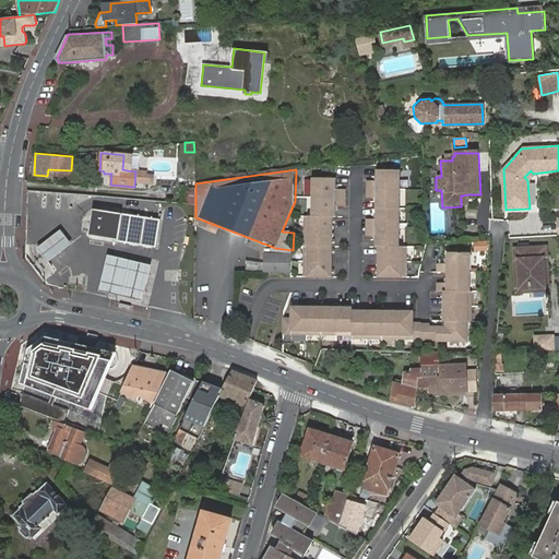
[(401,170),(377,170),(377,181),(367,181),(367,189),(367,198),(377,198),(377,209),(377,219),(367,219),(367,227),(367,236),(377,236),(377,247),(379,247),(379,277),(407,277),(407,247),(400,247),(401,170)]
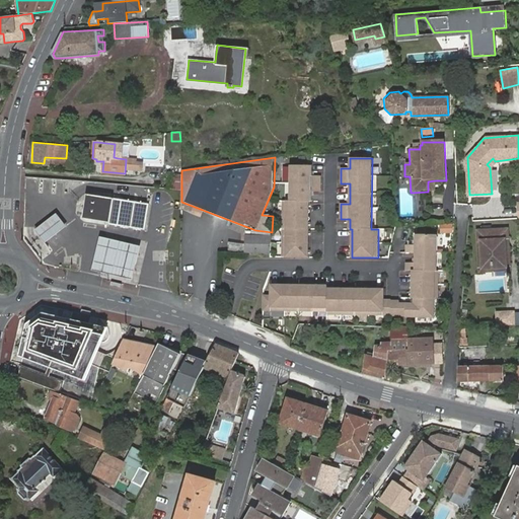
[(487,164),(490,167),(495,161),(493,158),(487,164)]
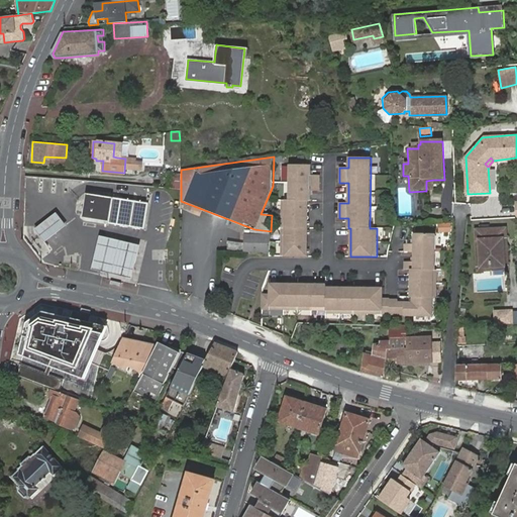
[(140,170),(141,164),(135,164),(136,160),(125,159),(124,168),(140,170)]
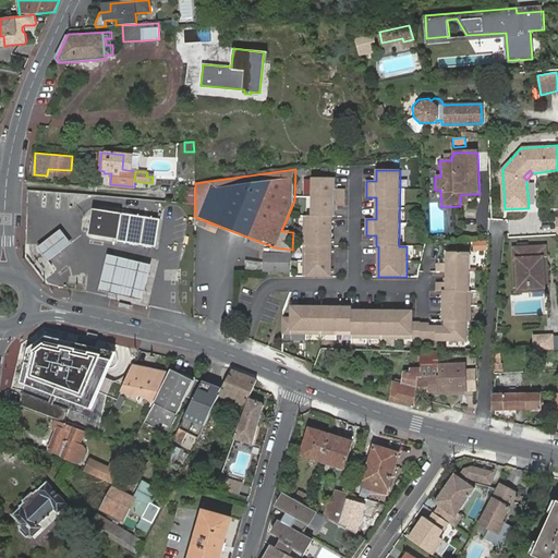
[(336,179),(312,178),(312,217),(304,217),(304,277),(332,277),(332,262),(332,246),(332,231),(332,217),(335,217),(336,206),(346,206),(346,197),(346,190),(336,190),(336,179)]
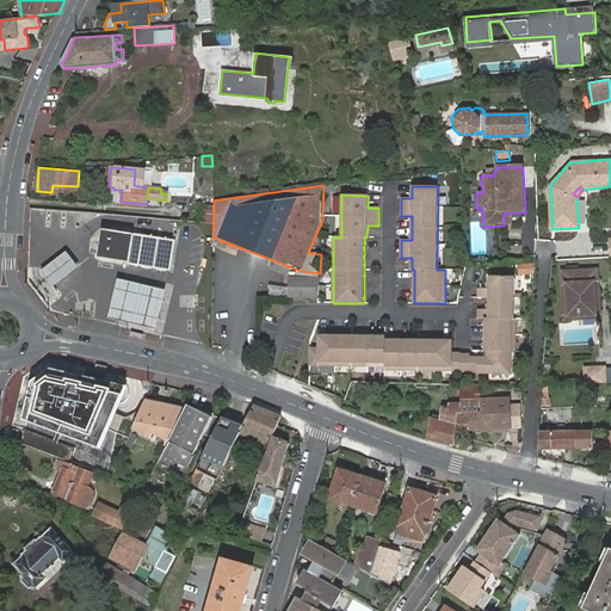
[(213,222),(213,205),(201,204),(201,221),(213,222)]
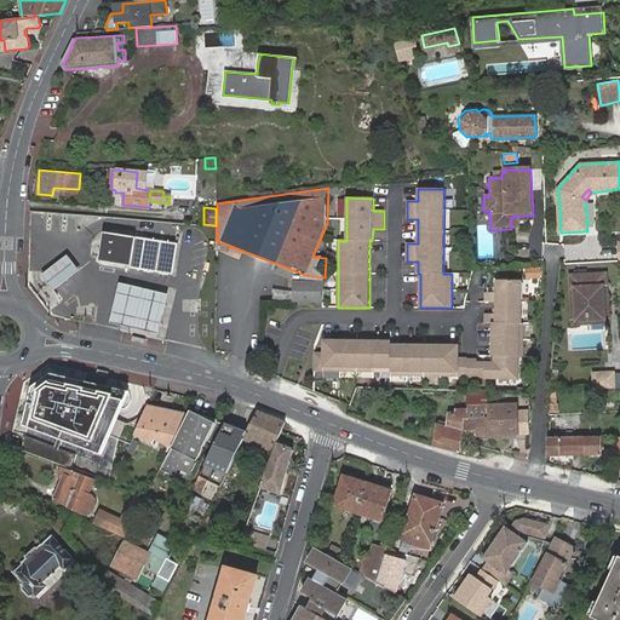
[(177,212),(176,222),(193,224),(195,216),(177,212)]
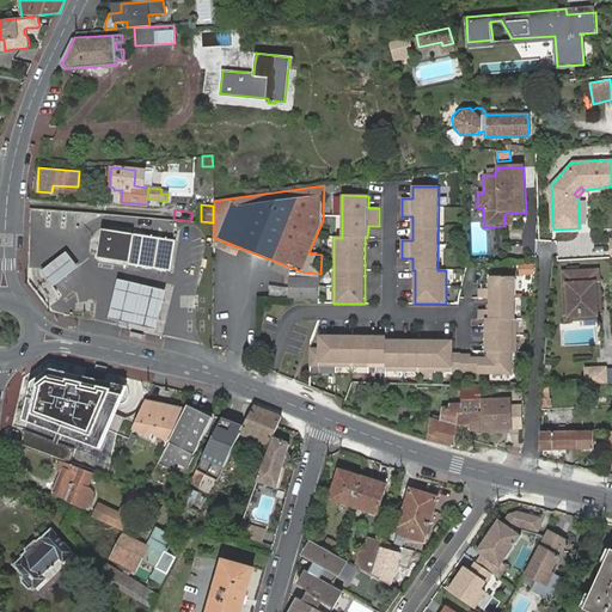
[(514,226),(513,213),(505,214),(505,226),(514,226)]
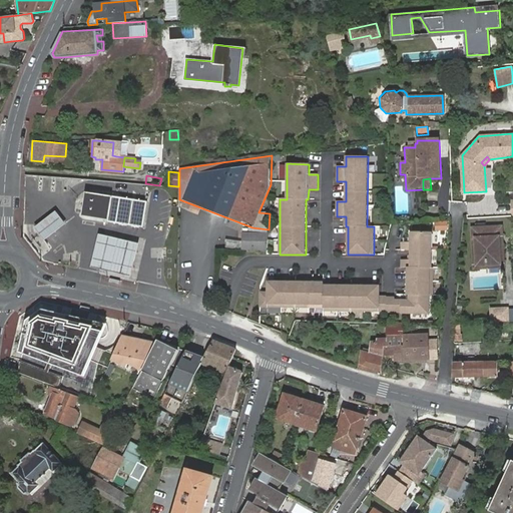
[(122,223),(143,226),(146,202),(127,199),(85,192),(81,217),(122,223)]
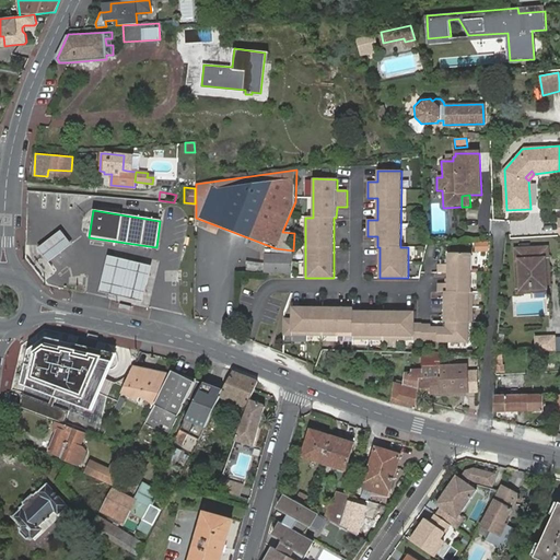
[(51,260),(72,245),(72,242),(67,233),(44,249),(51,260)]
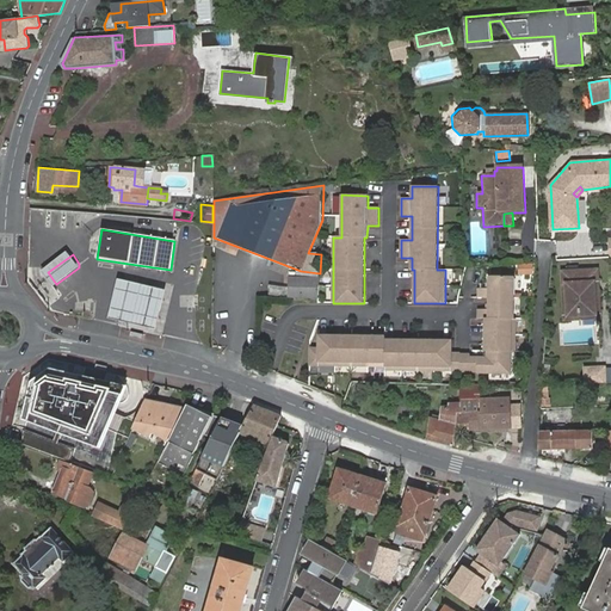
[(597,271),(562,272),(563,304),(578,304),(579,320),(599,319),(597,271)]
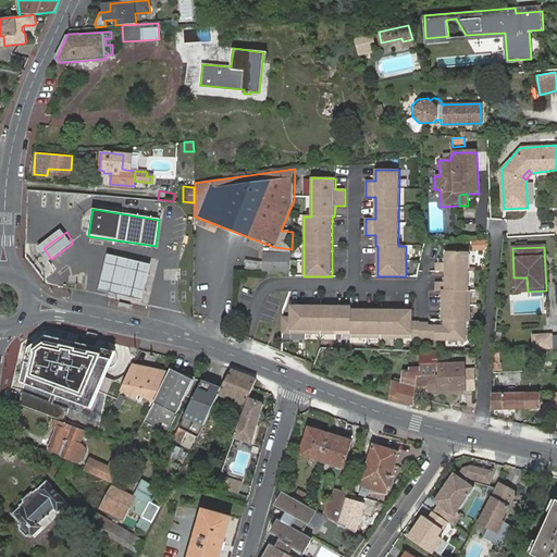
[(291,318),(283,318),(283,334),(351,334),(351,337),(420,338),(420,339),(429,339),(436,339),(467,341),(467,320),(470,320),(470,291),(469,291),(469,251),(446,251),(446,263),(435,262),(436,271),(446,271),(446,282),(435,282),(435,291),(442,289),(442,305),(442,320),(445,320),(445,325),(429,325),(429,323),(420,322),(412,322),(412,310),(396,310),(382,310),(367,310),(351,310),(351,307),(336,306),(321,307),(306,307),(291,307),(291,318)]
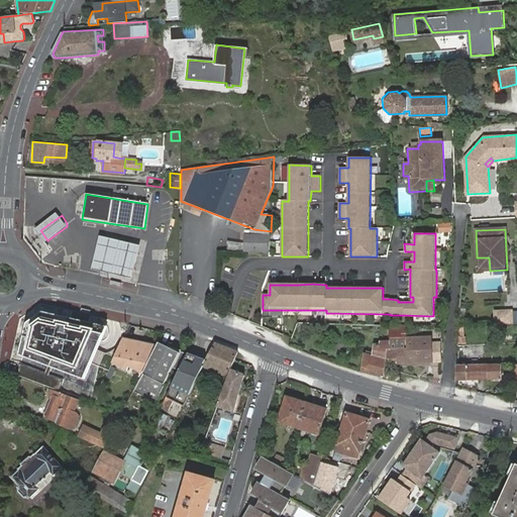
[(131,278),(139,244),(100,235),(92,269),(131,278)]
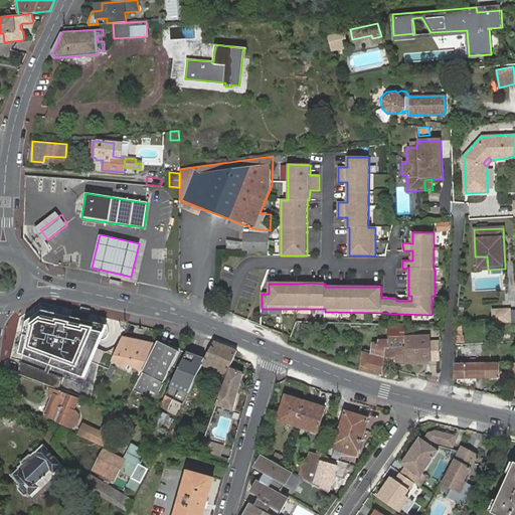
[(244,234),(242,251),(269,253),(270,235),(244,234)]
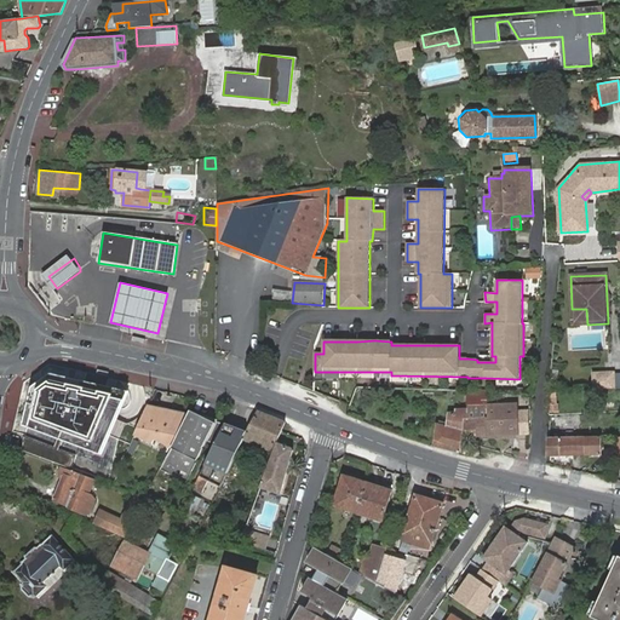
[(586,309),(572,309),(572,325),(587,325),(586,309)]
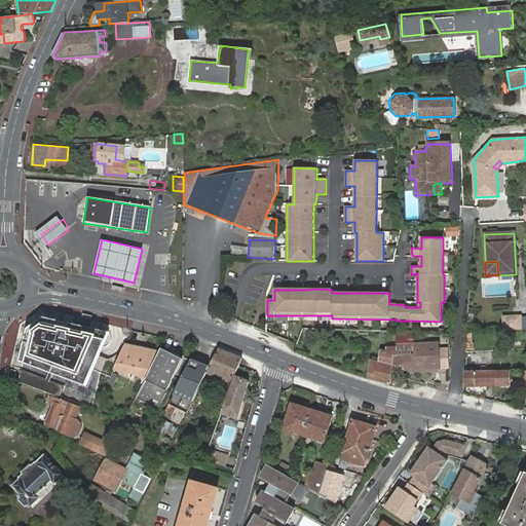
[(522,328),(521,314),(505,315),(506,329),(522,328)]
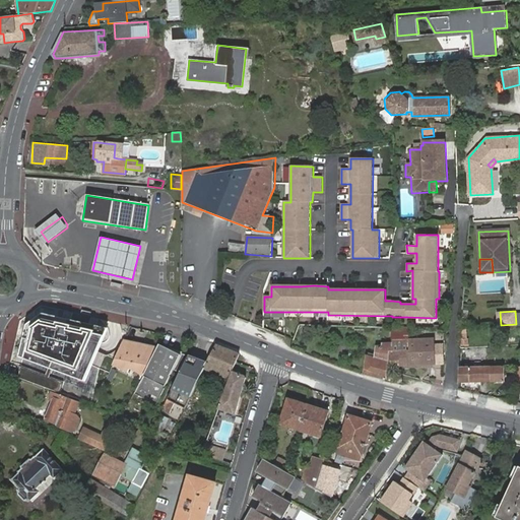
[(108,329),(42,314),(25,325),(16,360),(22,362),(39,368),(73,379),(83,383),(99,350),(104,337),(108,329)]
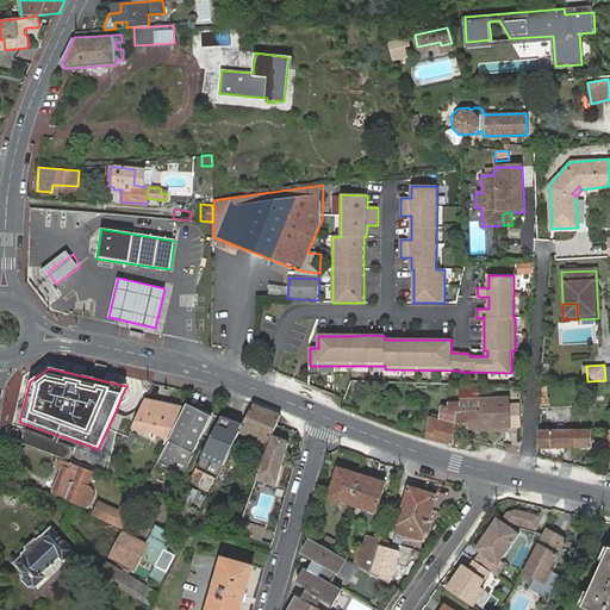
[(424,439),(453,446),(455,429),(456,414),(479,411),(479,403),(480,385),(456,384),(456,408),(439,406),(437,418),(427,416),(424,439)]
